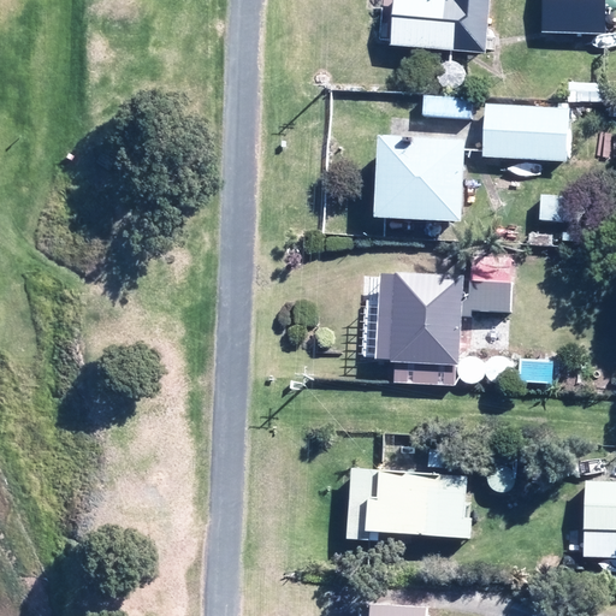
[(392,0),(389,47),(485,55),(489,0),(392,0)]
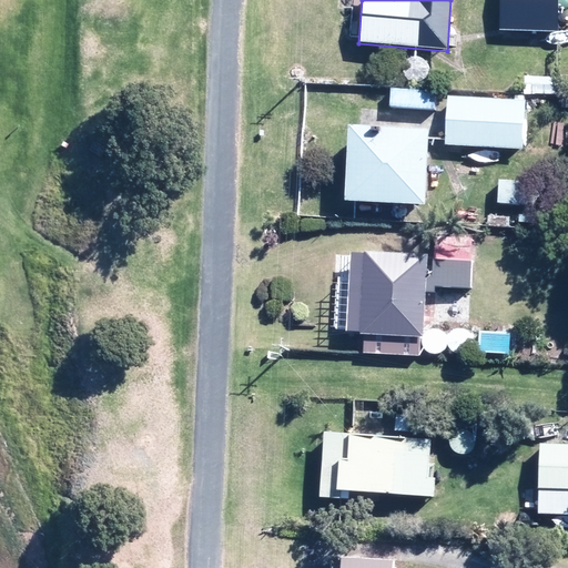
[(498,0),(497,30),(556,33),(558,0),(498,0)]
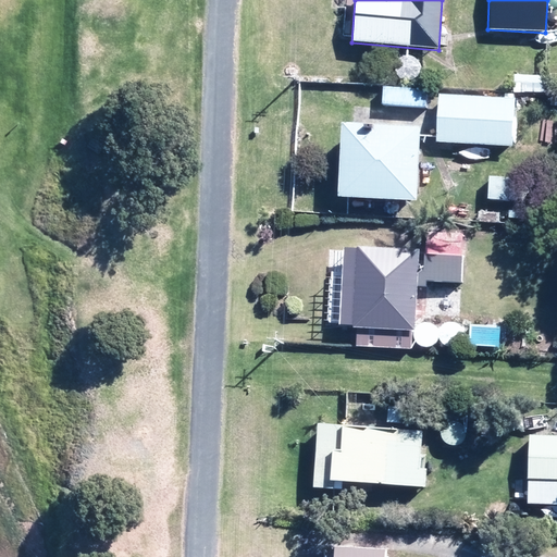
[(515,78),(514,88),(527,89),(528,79),(515,78)]
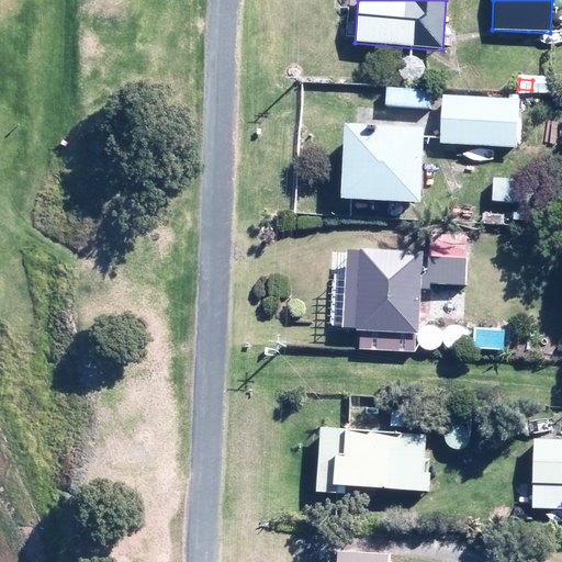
[(520,101),(444,97),(440,145),(517,149),(520,101)]
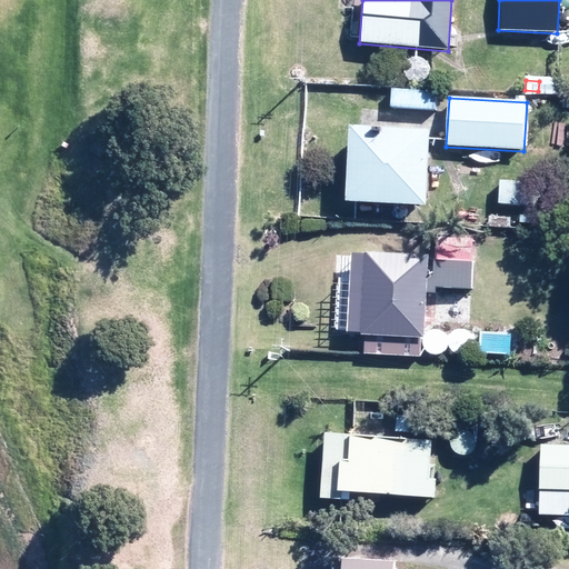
[(428,132),(348,129),(345,205),(425,208),(428,132)]
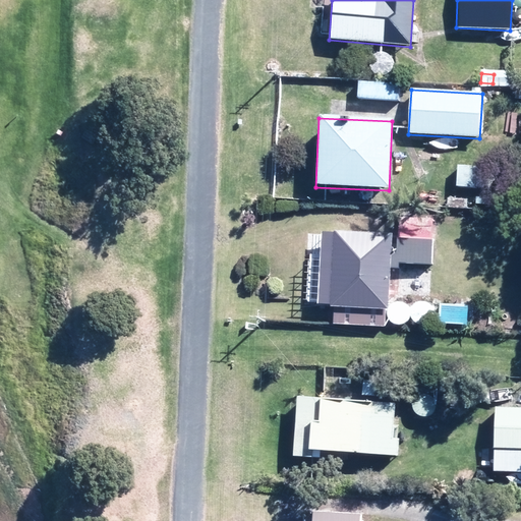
[(477,165),(458,165),(457,187),(477,187),(477,165)]
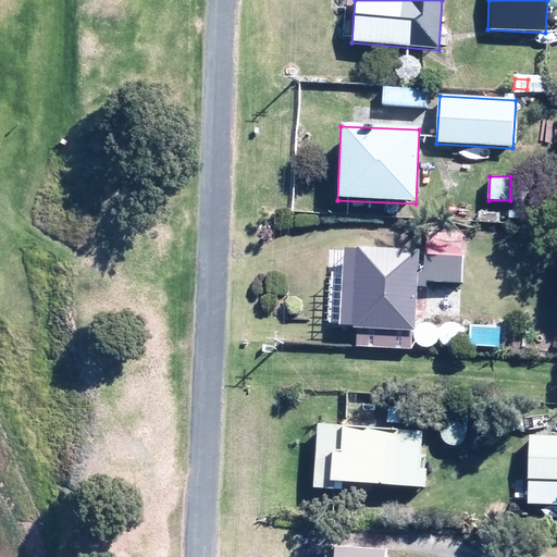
[(500,210),(479,209),(479,218),(500,219),(500,210)]
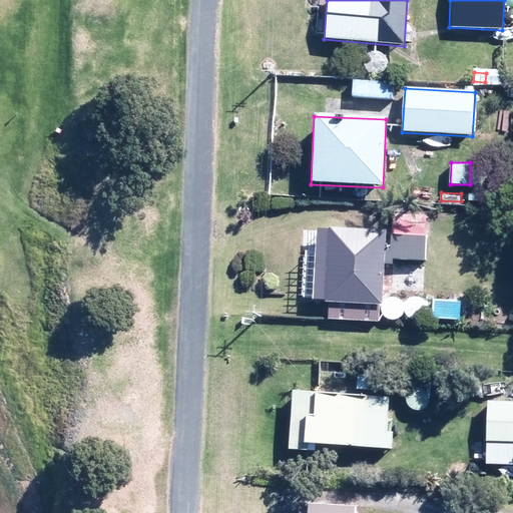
[(328,319),(378,321),(379,307),(382,307),(383,265),(393,266),(393,260),(425,261),(427,216),(392,215),(390,249),(384,249),(385,230),(318,228),(315,301),(325,302),(325,304),(328,304),(328,319)]
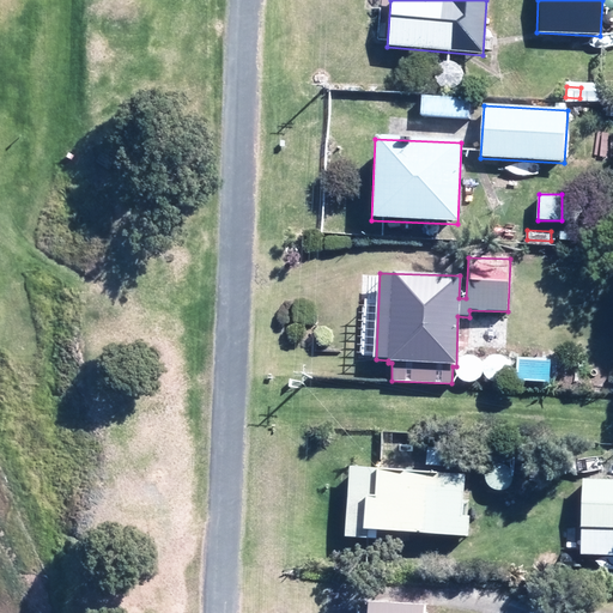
[(463,522),(466,474),(377,469),(376,496),(365,495),(364,529),(468,534),(469,522),(463,522)]
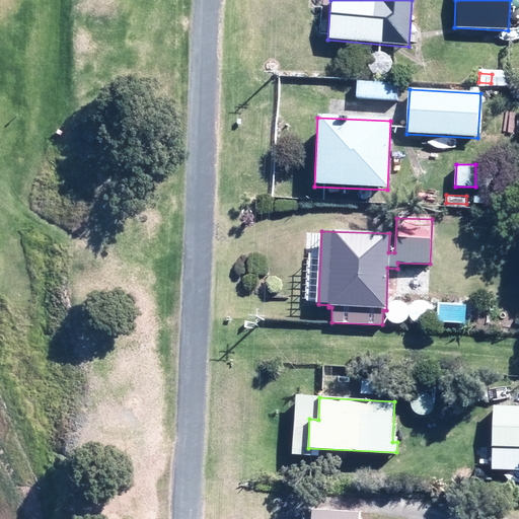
[(518,406),(493,405),(489,468),(518,469),(518,406)]
